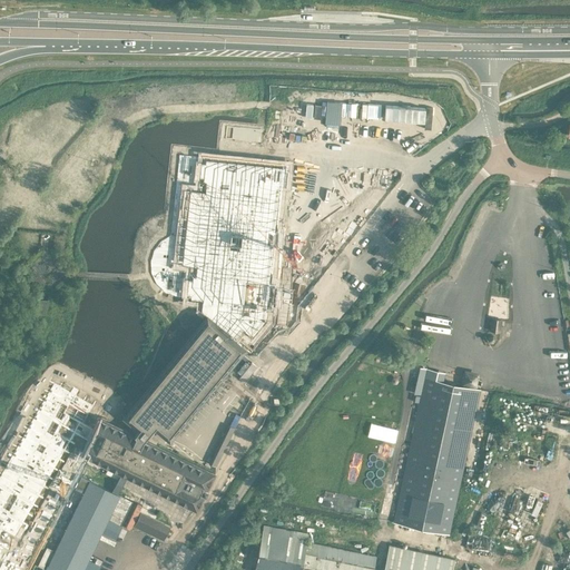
[(251,173),(222,169),(219,193),(190,189),(182,266),(213,268),(210,284),(194,304),(217,323),(129,423),(126,432),(84,411),(67,445),(196,508),(214,471),(147,439),(156,428),(170,439),(247,346),(244,344),(261,324),(255,320),(261,265),(267,265),(271,245),(263,245),(264,229),(274,229),(274,220),(265,219),(266,208),(278,209),(283,172),(252,168),(251,173)]
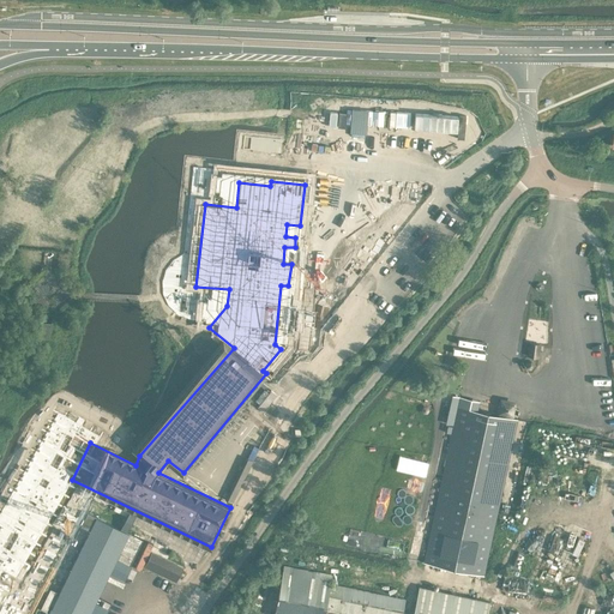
[(41,321),(41,337),(55,338),(56,323),(41,321)]
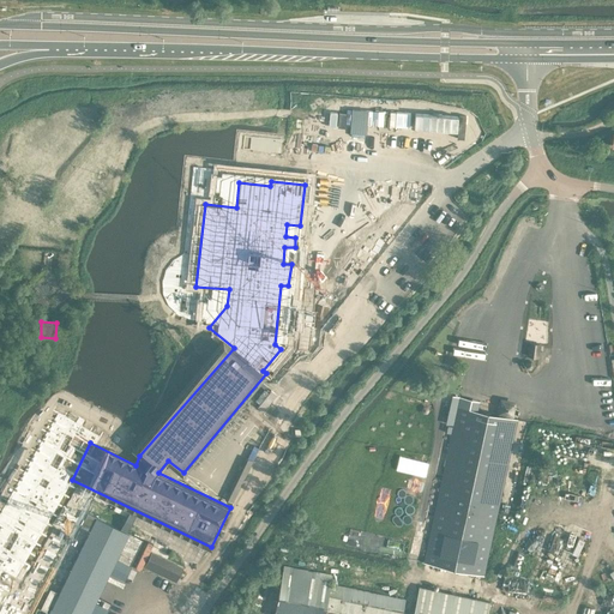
[(533,344),(529,344),(528,354),(529,354),(529,356),(531,357),(530,361),(539,361),(540,343),(534,342),(533,344)]
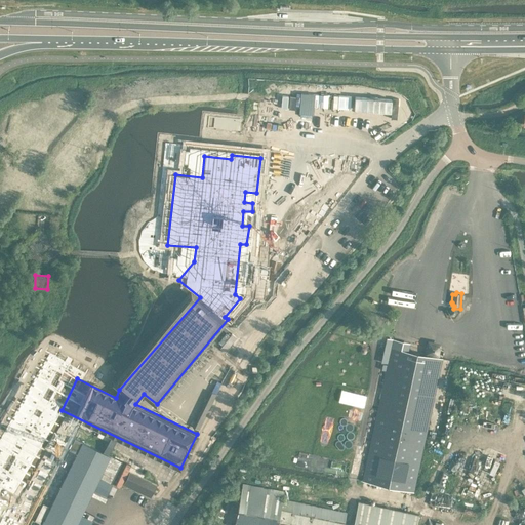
[(413,491),(435,394),(442,358),(393,348),(364,480),(413,491)]
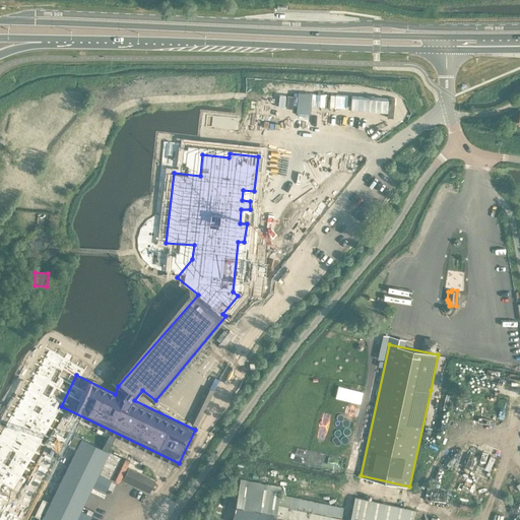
[(46,512),(41,519),(89,519),(94,511),(84,505),(93,485),(106,492),(112,478),(111,478),(122,457),(82,437),(75,434),(69,445),(77,449),(50,502),(43,499),(39,508),(36,515),(40,517),(44,511),(46,512)]
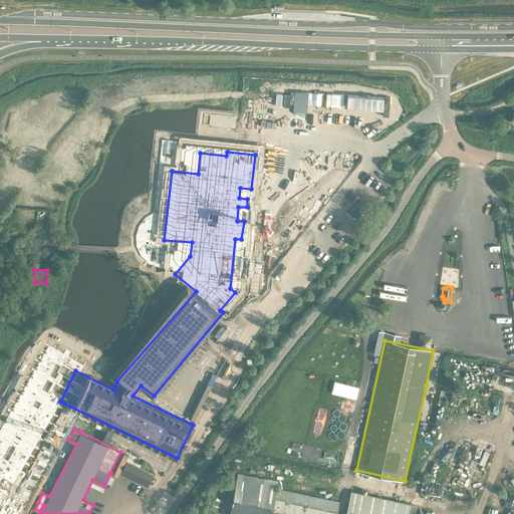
[(155,474),(127,461),(121,474),(148,487),(155,474)]
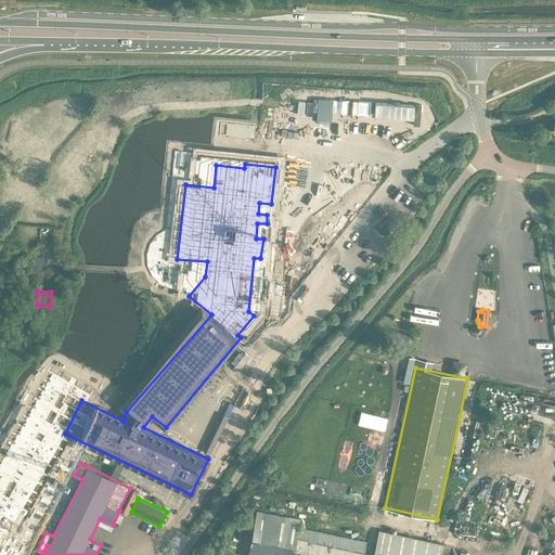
[(292,554),(299,527),(300,519),(258,511),(248,554),(292,554)]
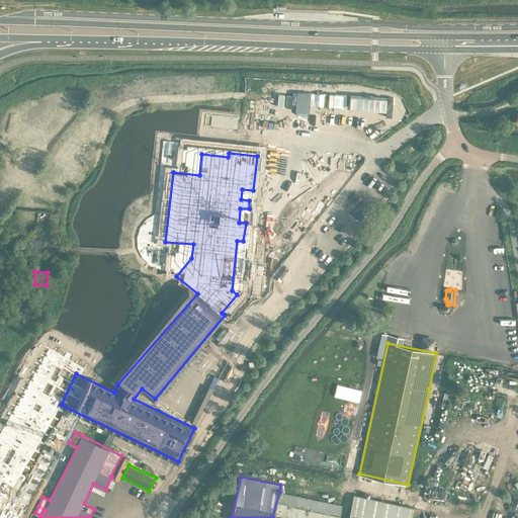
[(339,517),(342,504),(279,492),(272,517),(339,517)]
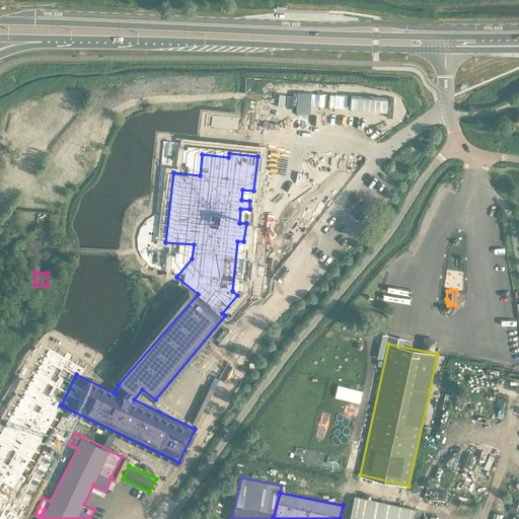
[(411,518),(414,508),(354,495),(349,518),(411,518)]
